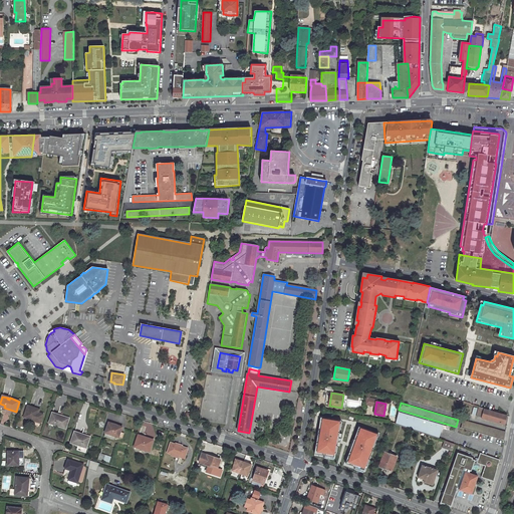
[(28,406),(24,418),(40,423),(43,415),(38,413),(35,412),(36,409),(28,406)]
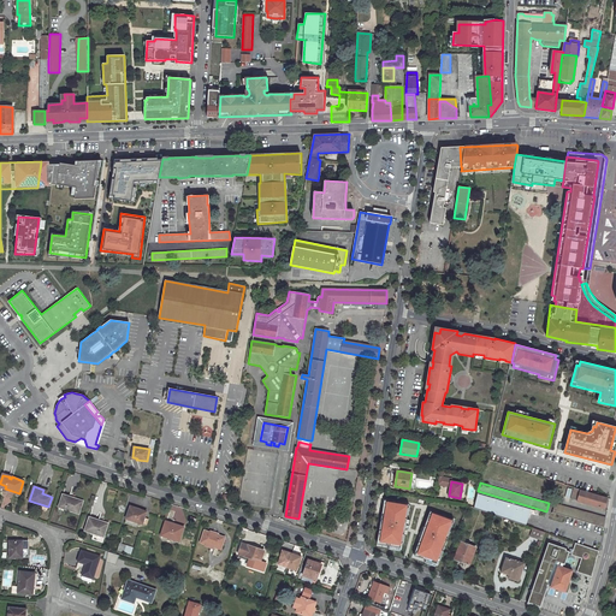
[(574,489),(570,499),(604,509),(608,498),(580,491),(580,490),(574,489)]
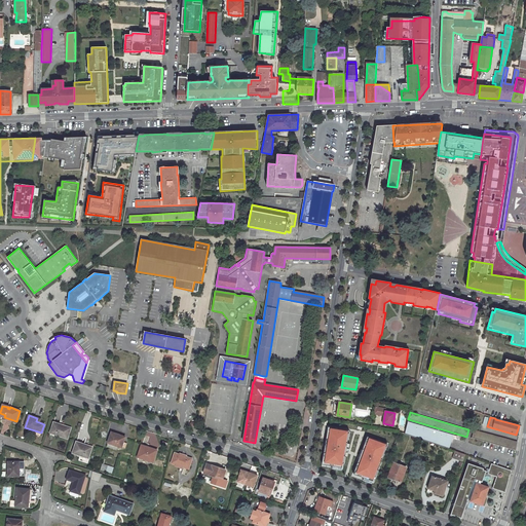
[(408,419),(405,434),(456,451),(459,440),(479,446),(481,441),(472,438),(470,437),(466,437),(408,419)]
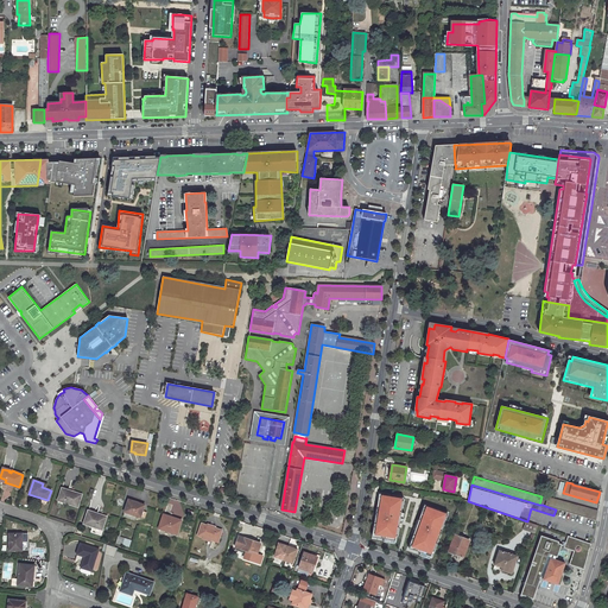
[(62,489),(58,499),(64,500),(64,502),(78,507),(82,495),(71,492),(70,493),(69,492),(69,491),(62,489)]
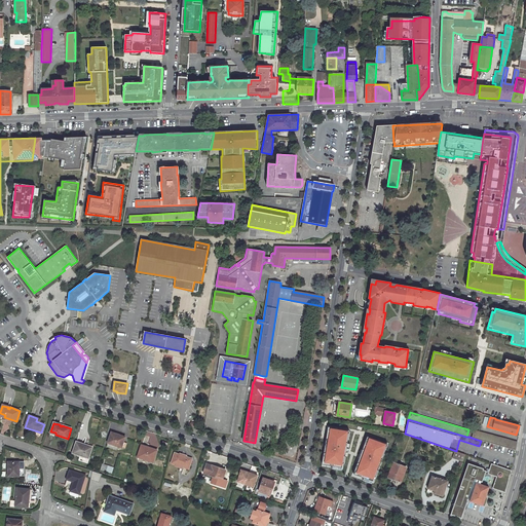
[(334,426),(332,441),(345,443),(346,434),(349,435),(350,429),(334,426)]
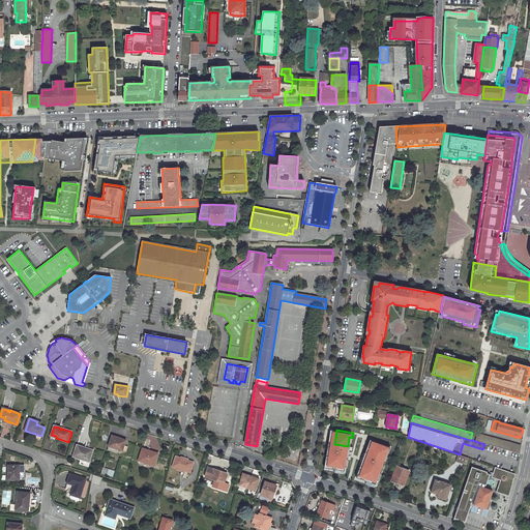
[(478,434),(475,441),(484,444),(501,448),(520,453),(522,445),(505,441),(505,442),(478,434)]
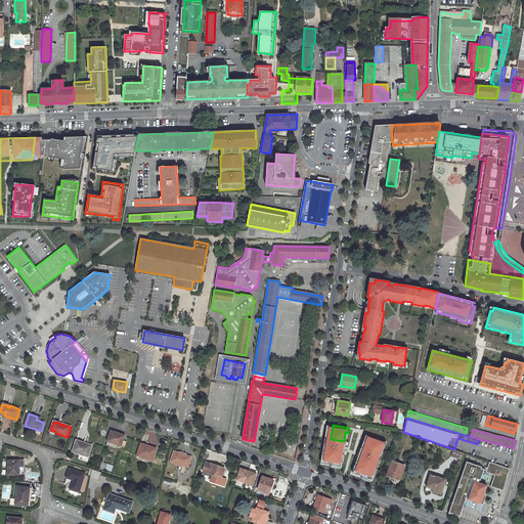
[(125,435),(121,434),(111,430),(106,445),(117,448),(118,444),(121,446),(122,445),(123,440),(125,435)]
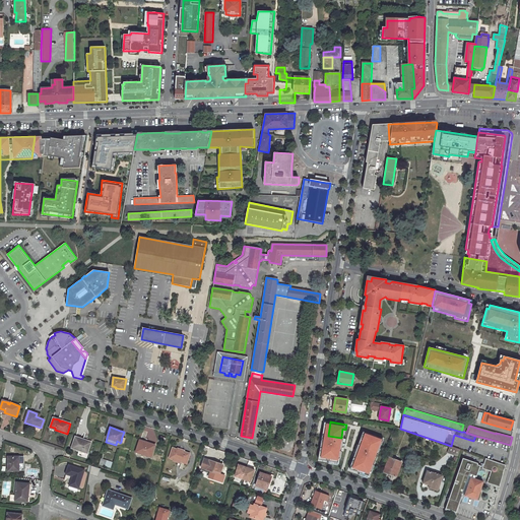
[(75,437),(72,448),(79,451),(80,450),(88,452),(91,443),(83,440),(83,439),(75,437)]
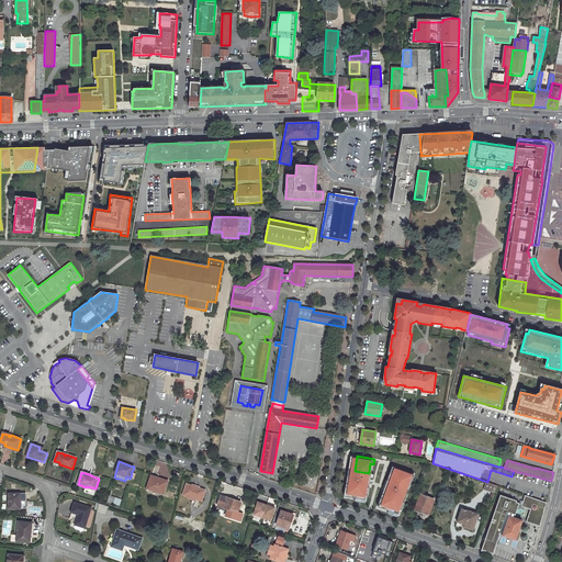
[(158,481),(156,480),(157,478),(152,475),(147,489),(164,494),(166,489),(164,489),(166,483),(158,481)]
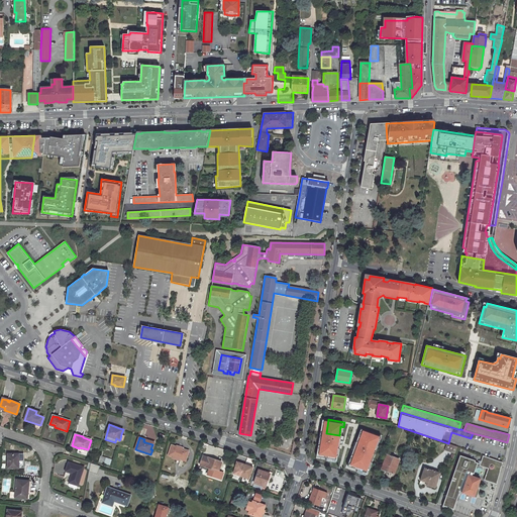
[(152,444),(150,449),(152,449),(154,442),(144,439),(143,441),(145,442),(152,444)]
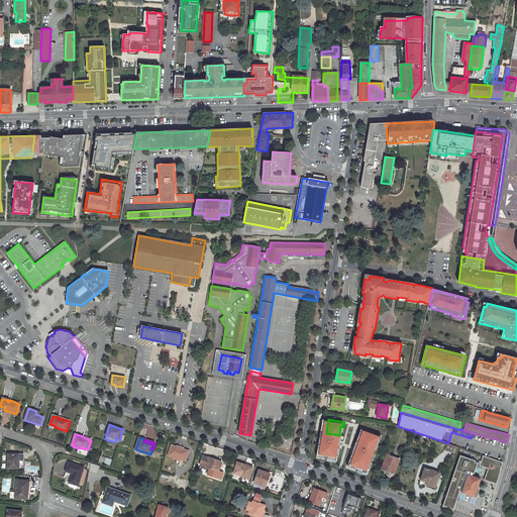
[(325,443),(322,457),(335,459),(337,445),(325,443)]
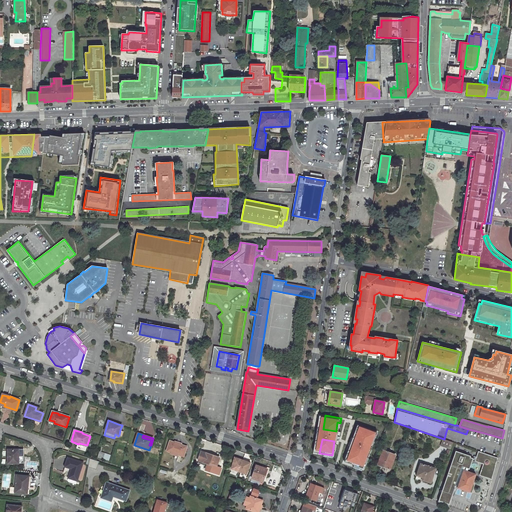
[(453,442),(443,439),(441,445),(451,448),(453,442)]
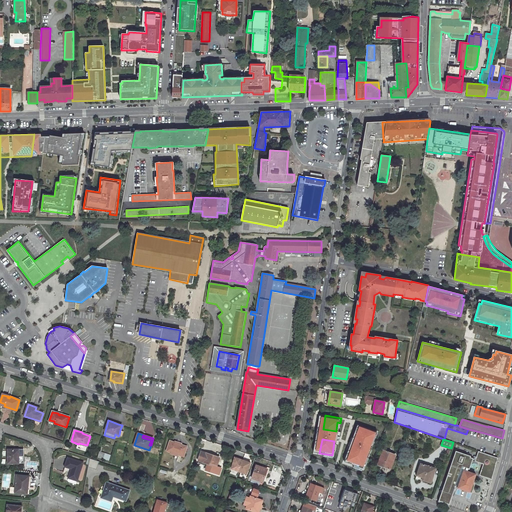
[(187,446),(182,445),(182,443),(175,441),(175,442),(170,441),(167,451),(171,452),(171,451),(179,453),(178,455),(184,457),(187,446)]
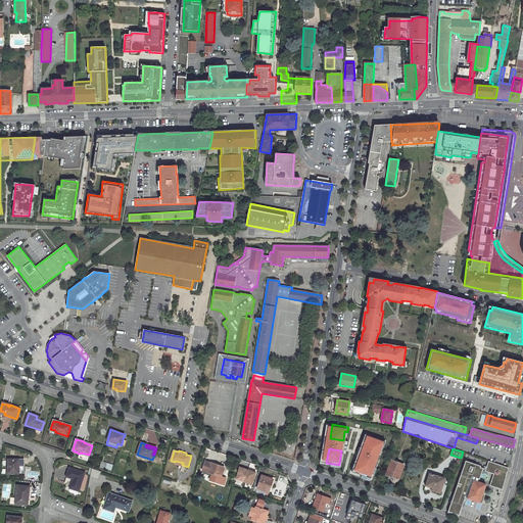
[(19,460),(8,459),(8,474),(19,473),(19,460)]
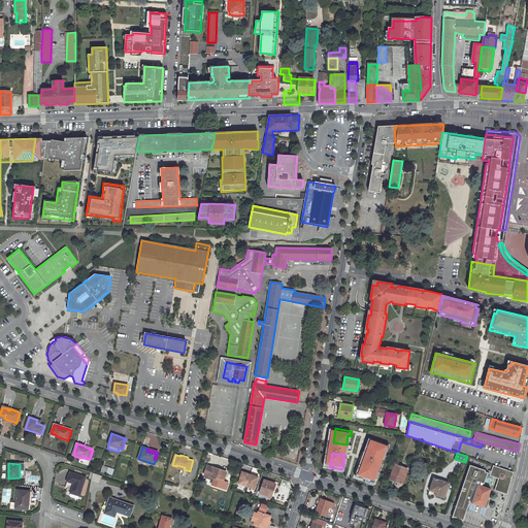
[(389,466),(378,464),(377,471),(386,473),(389,466)]
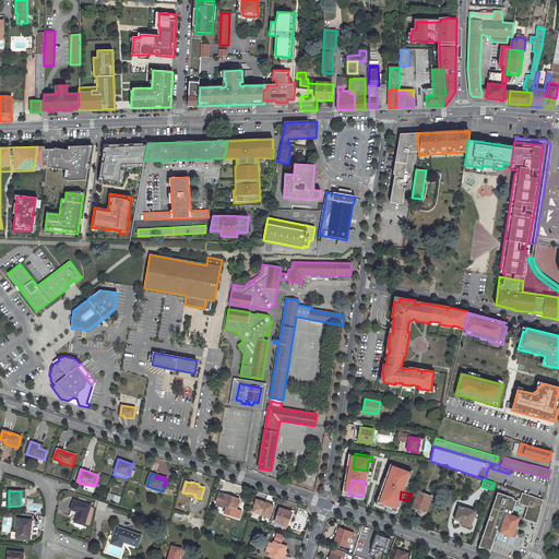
[(418,491),(413,508),(426,512),(431,497),(418,491)]
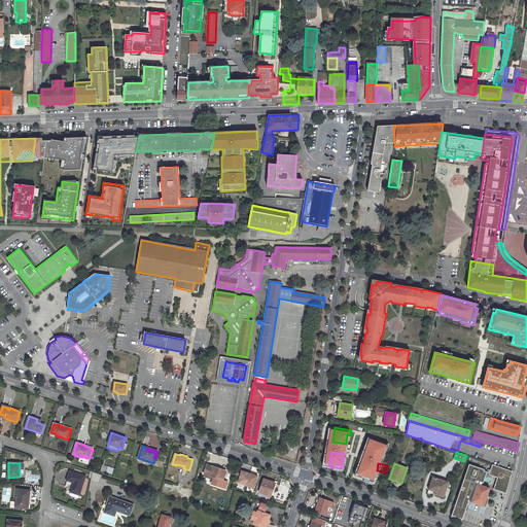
[(102,464),(100,471),(112,475),(114,468),(102,464)]
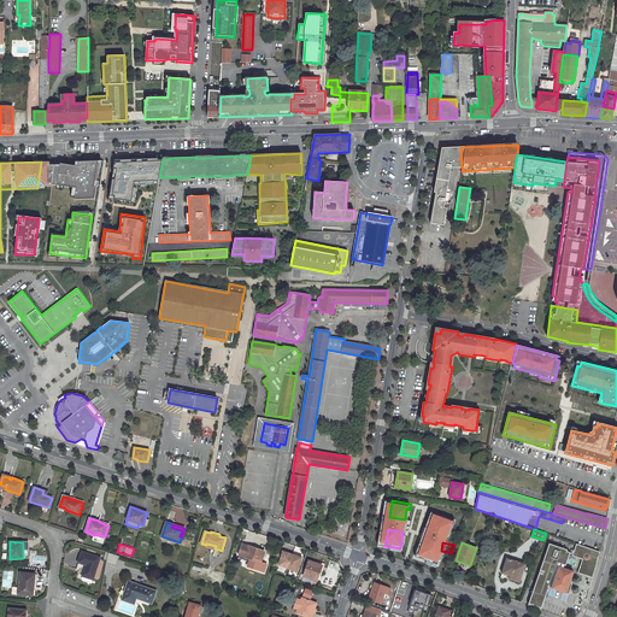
[(241,544),(239,554),(251,559),(250,562),(262,566),(263,563),(260,563),(264,552),(250,546),(241,544)]
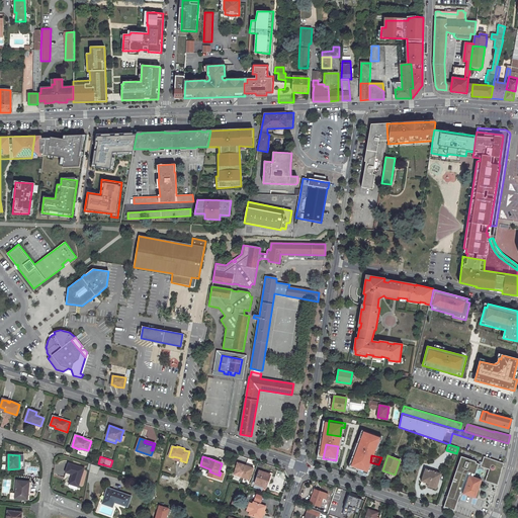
[(462,494),(476,498),(482,480),(471,476),(475,464),(489,469),(485,481),(498,485),(504,463),(484,456),(481,464),(476,462),(476,461),(460,456),(443,507),(454,510),(461,491),(463,492),(462,494)]
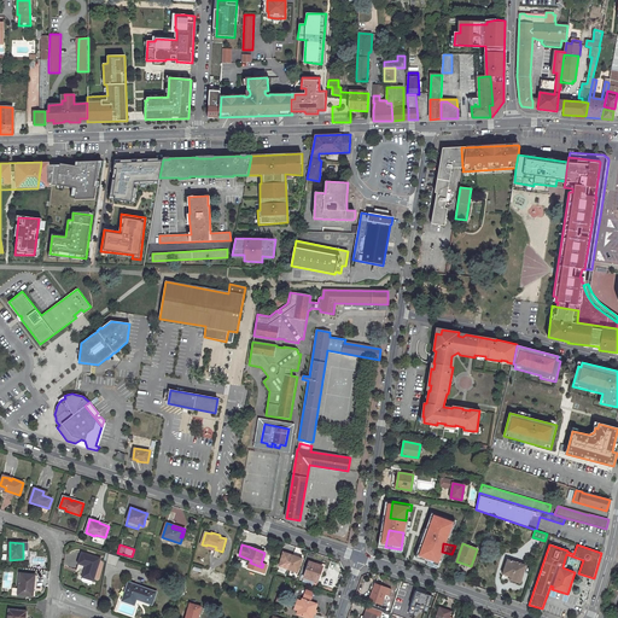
[(280,566),(289,569),(293,555),(284,552),(280,566)]
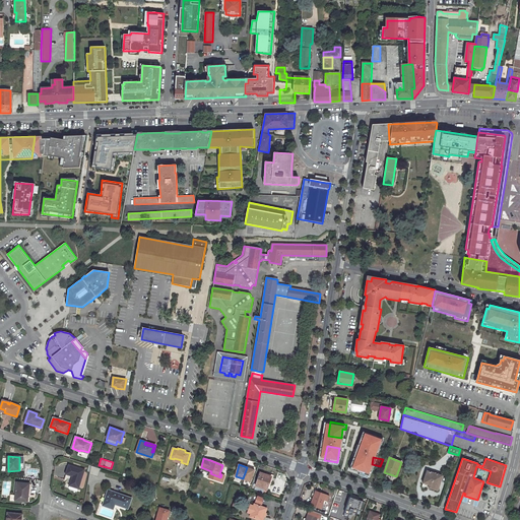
[(69,465),(66,474),(73,476),(69,488),(69,490),(77,492),(84,470),(69,465)]
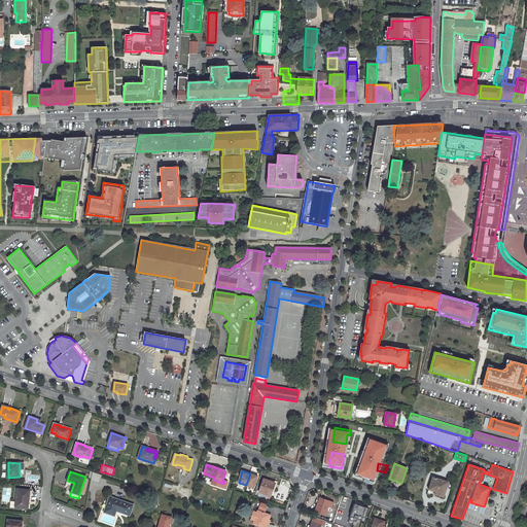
[(93,472),(91,481),(99,483),(101,475),(93,472)]
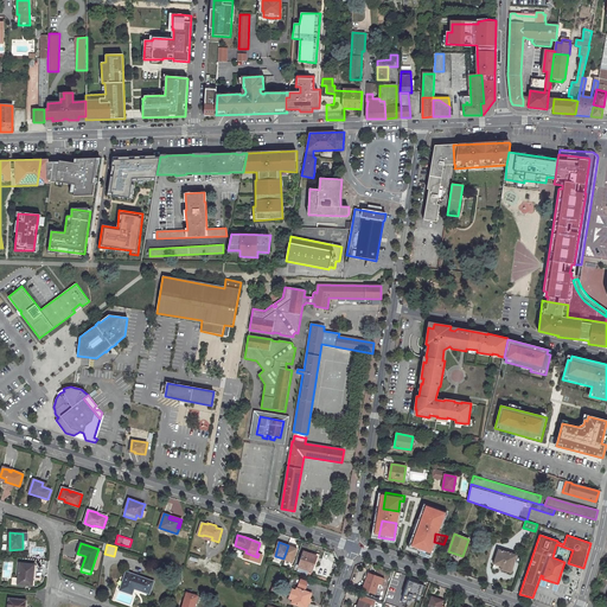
[(283,558),(292,562),(296,549),(288,545),(283,558)]
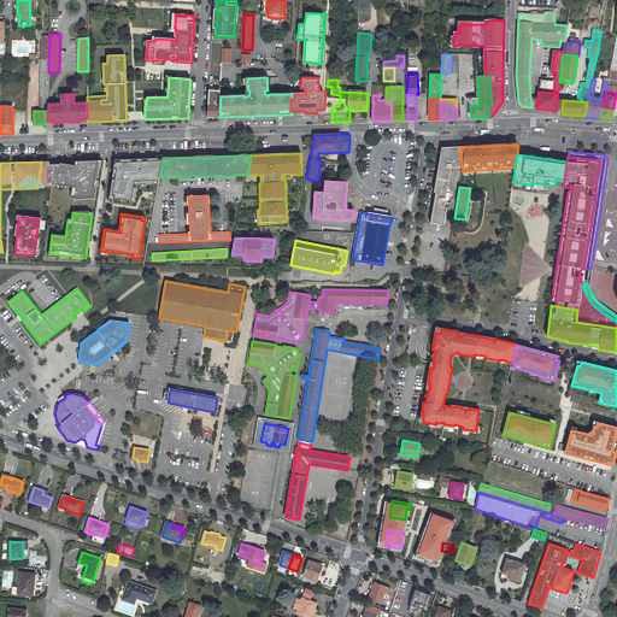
[(506,558),(501,576),(510,579),(510,580),(519,582),(526,564),(506,558)]
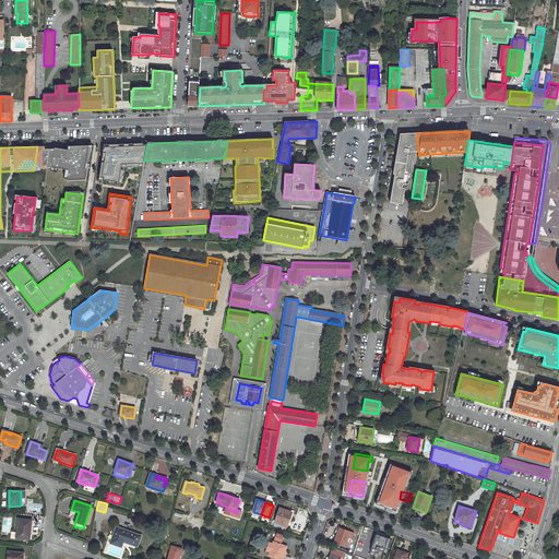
[(280,508),(275,522),(287,526),(292,512),(280,508)]
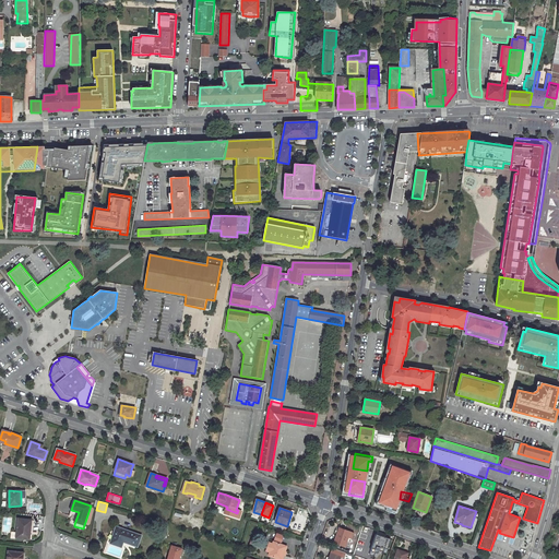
[(19,519),(16,538),(27,539),(28,534),(30,534),(32,521),(19,519)]
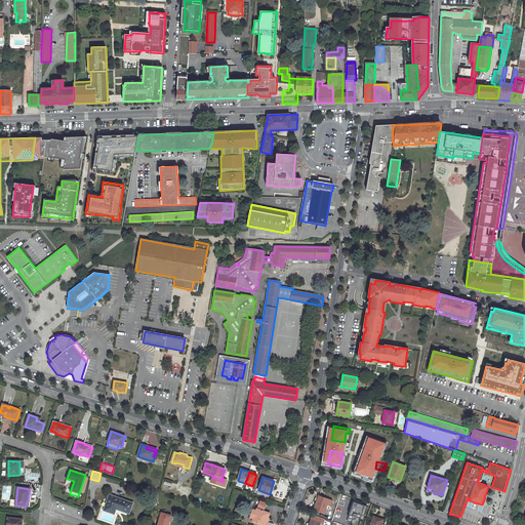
[(110,495),(106,509),(114,513),(116,508),(118,509),(118,510),(129,514),(133,502),(119,497),(118,498),(110,495)]
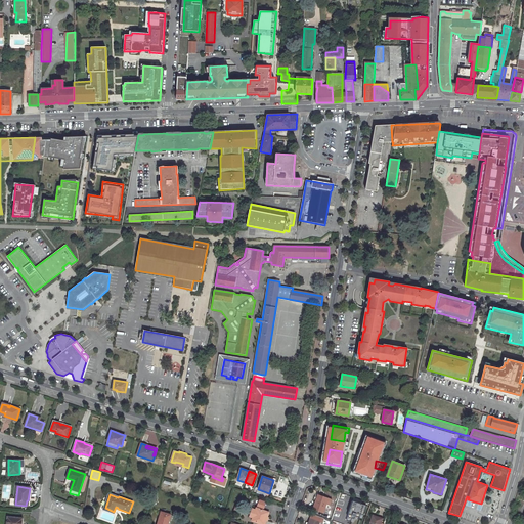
[(318,494),(313,509),(323,512),(325,505),(329,506),(332,499),(318,494)]
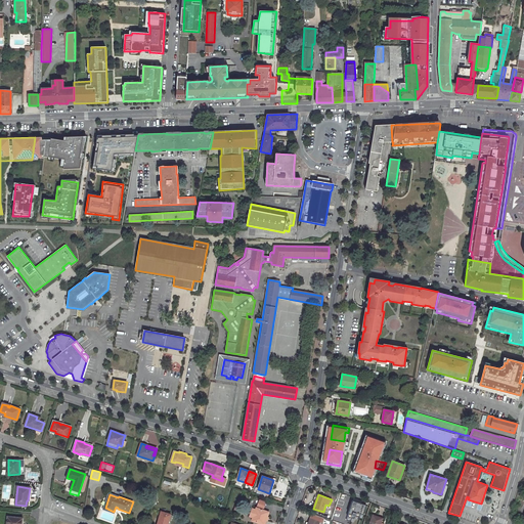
[(361,520),(364,505),(351,501),(348,518),(361,520)]
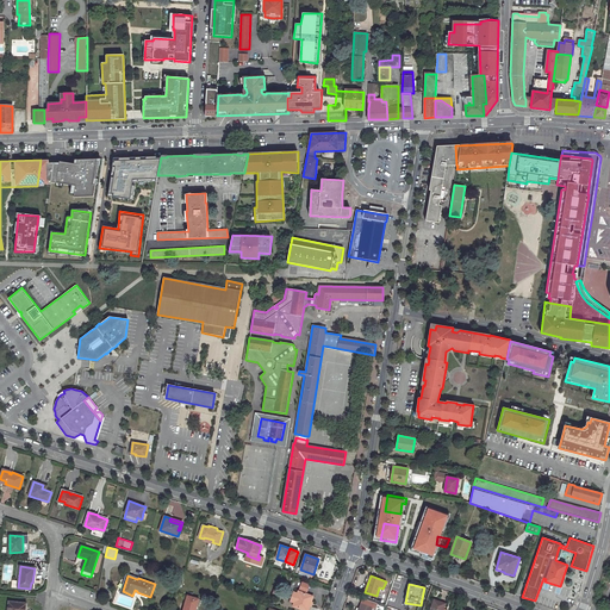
[(299,591),(298,592),(293,607),(304,609),(307,609),(313,596),(299,591)]
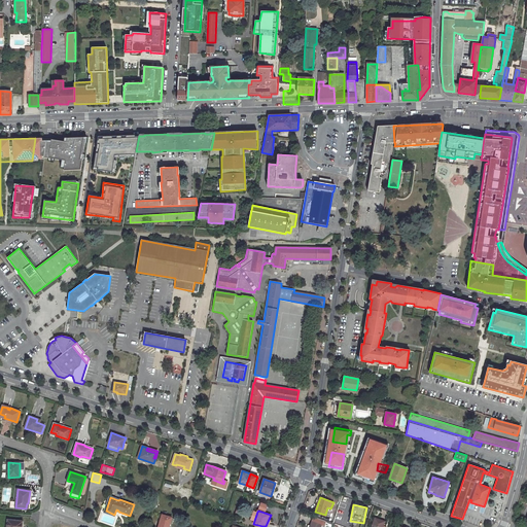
[(163,515),(159,526),(169,526),(170,524),(172,524),(174,518),(163,515)]
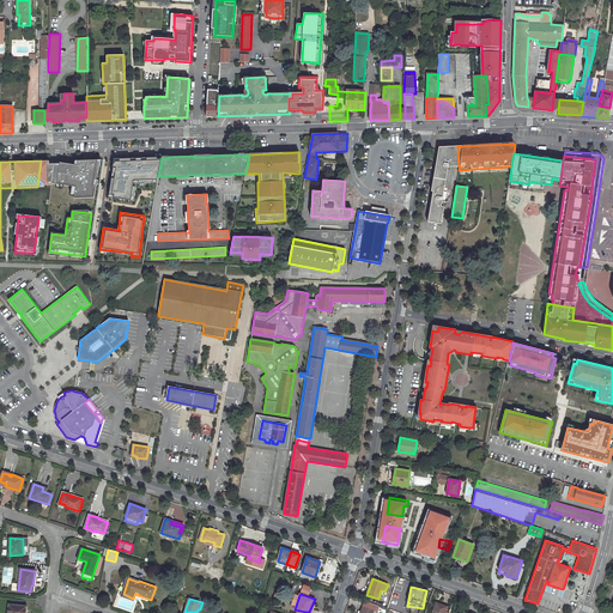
[(372,612),(374,611),(377,612),(380,606),(376,605),(365,600),(363,606),(362,611),(360,612),(372,612)]
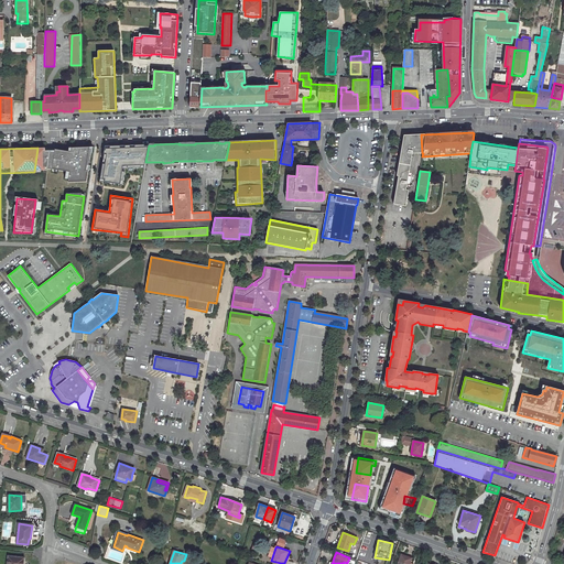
[(401,554),(397,563),(409,563),(412,557),(401,554)]
